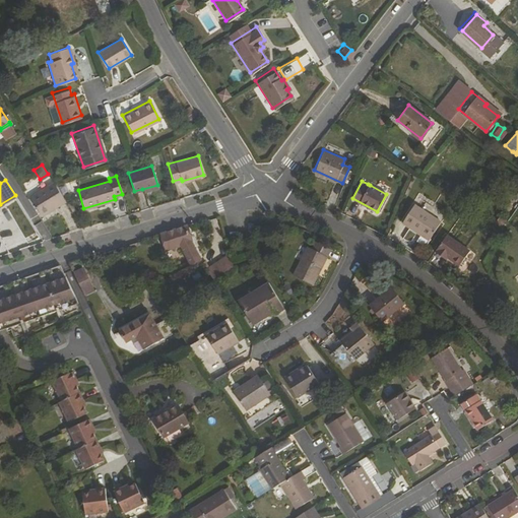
[(50,207),(55,204),(56,205),(64,200),(55,184),(54,184),(30,199),(41,215),(51,209),(50,207)]
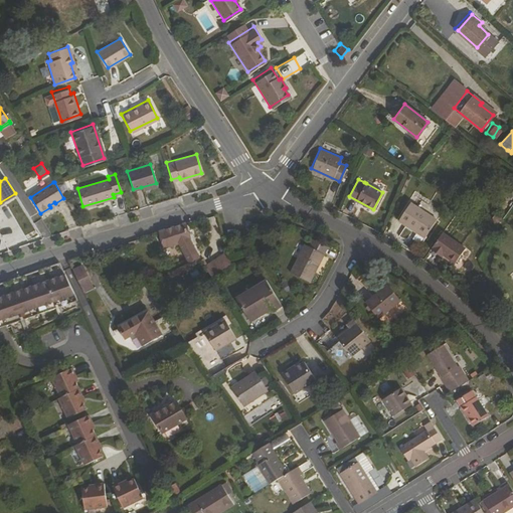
[(397,218),(422,235),(435,217),(409,200),(397,218)]
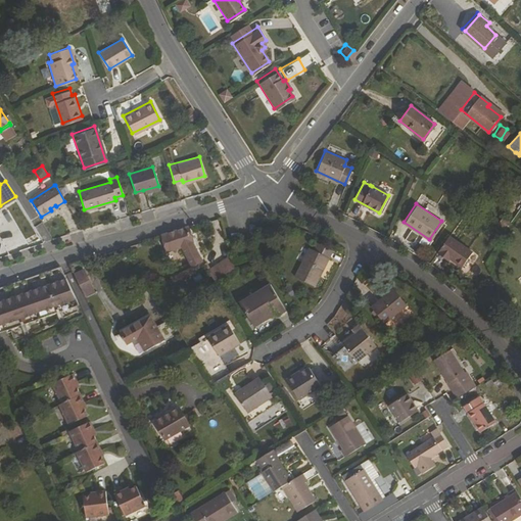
[(501,232),(509,222),(501,216),(492,227),(501,232)]
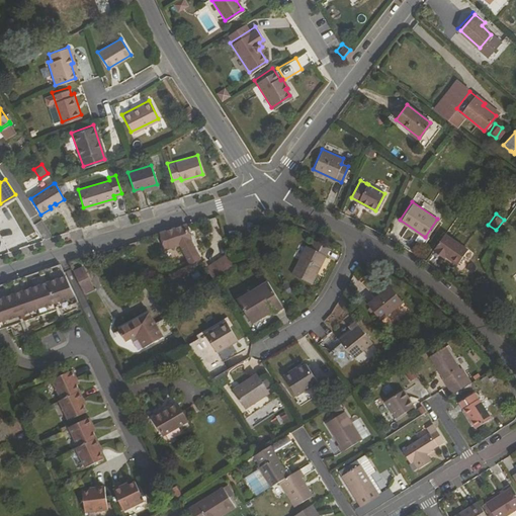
[(165,248),(179,244),(187,260),(176,266),(178,271),(199,259),(190,242),(185,227),(172,231),(161,234),(165,248)]
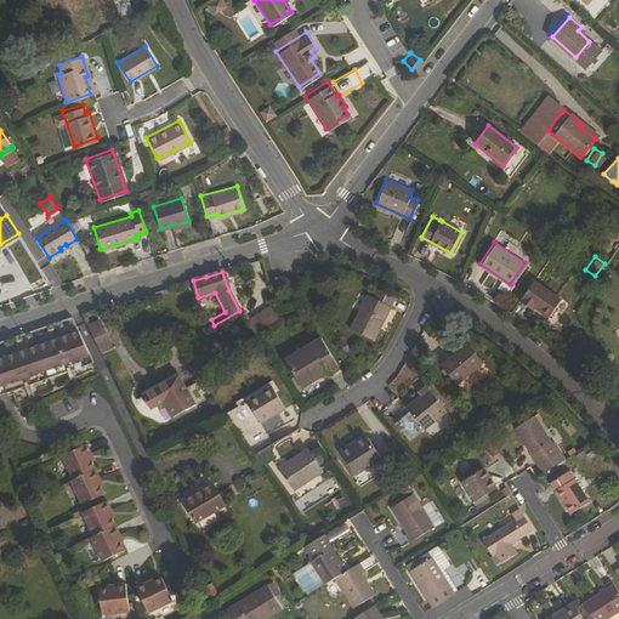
[(560,299),(532,280),(518,301),(531,310),(533,307),(547,317),(560,299)]
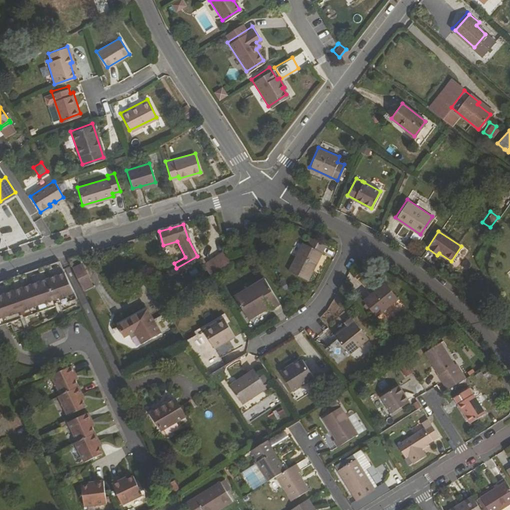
[(322,254),(325,247),(310,239),(306,246),(322,254)]
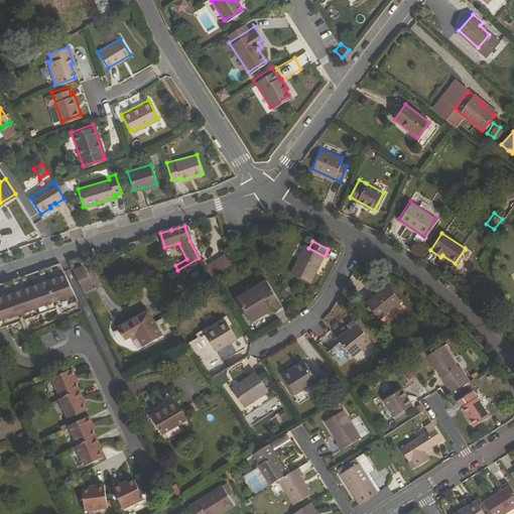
[(290,273),(309,283),(315,272),(313,271),(315,266),(317,267),(325,256),(308,248),(304,246),(290,273)]
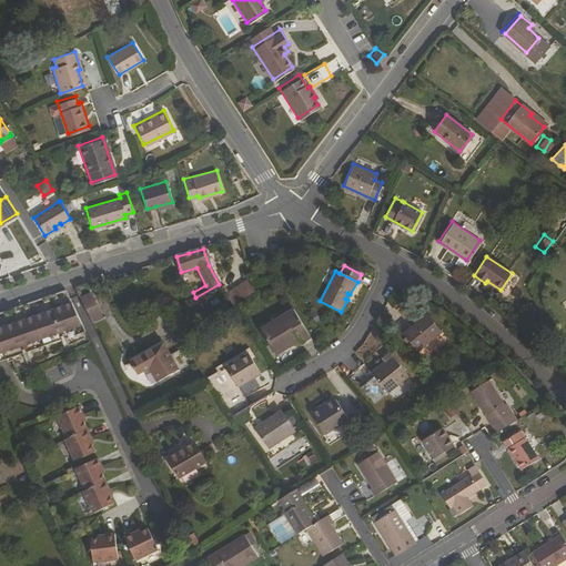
[(252,283),(251,279),(225,295),(234,307),(255,294),(252,283)]
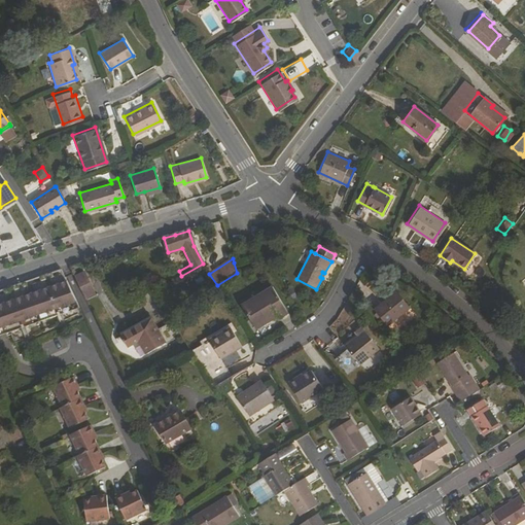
[(0,334),(5,333),(78,308),(66,281),(60,270),(47,273),(20,283),(0,289),(0,334)]
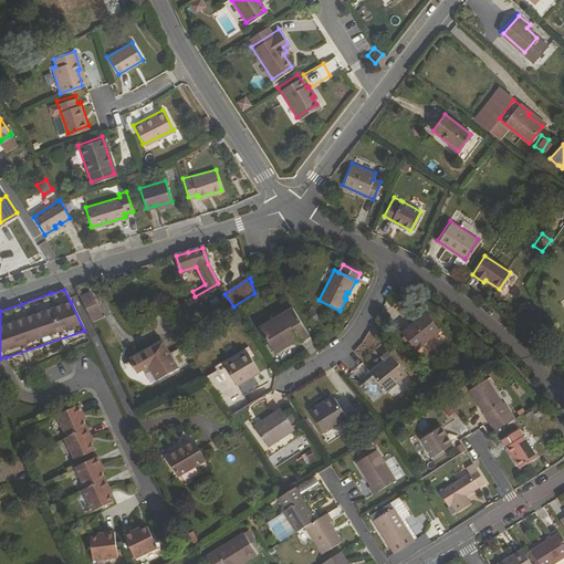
[(192,291),(183,296),(186,301),(195,296),(192,291)]
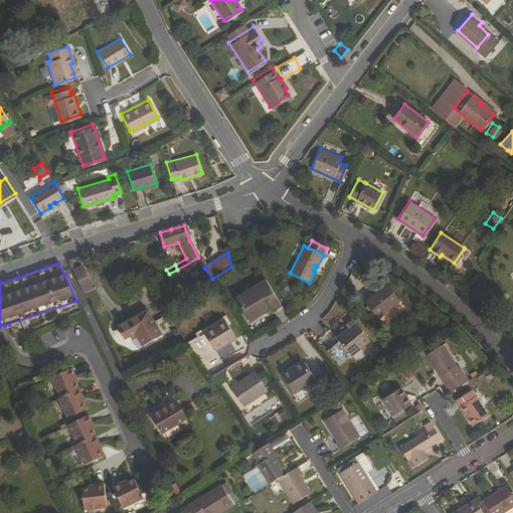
[(70,270),(81,292),(92,288),(80,266),(70,270)]
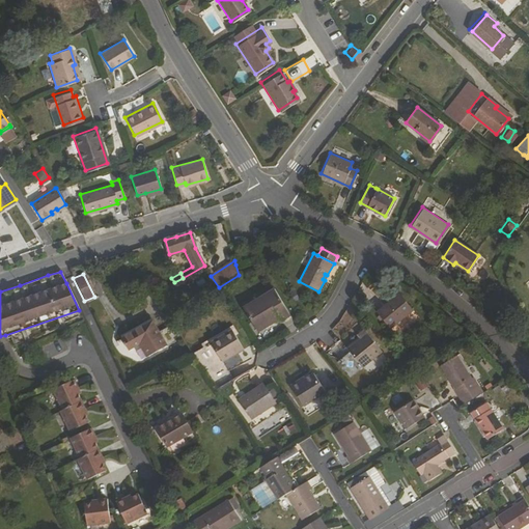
[(282,321),(289,315),(274,288),(243,307),(257,332),(280,318),(282,321)]
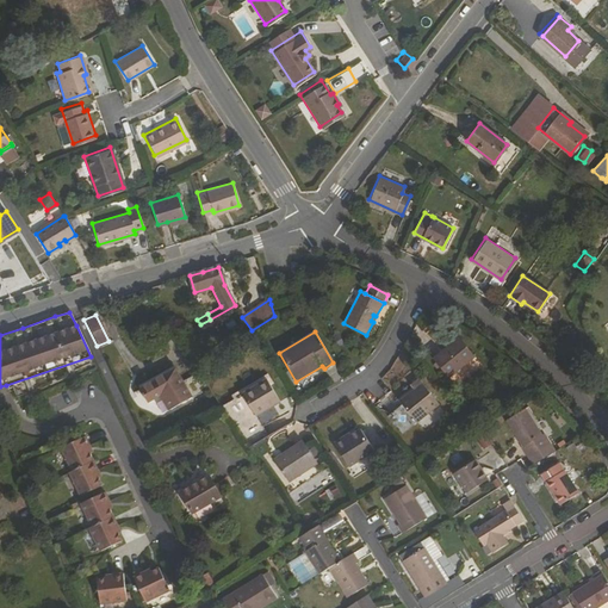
[(162,339),(143,349),(148,358),(167,346),(162,339)]
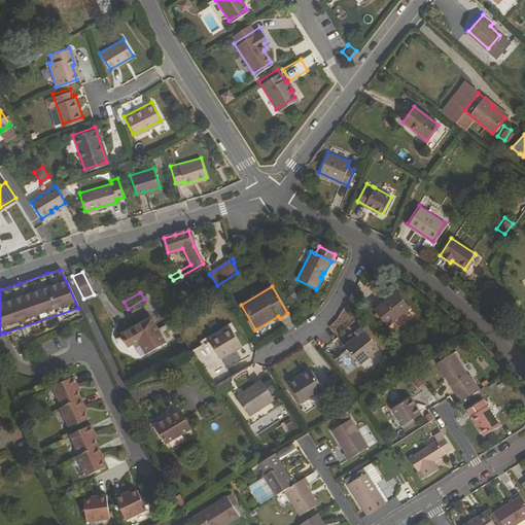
[(383,305),(385,307),(398,296),(396,294),(383,305)]
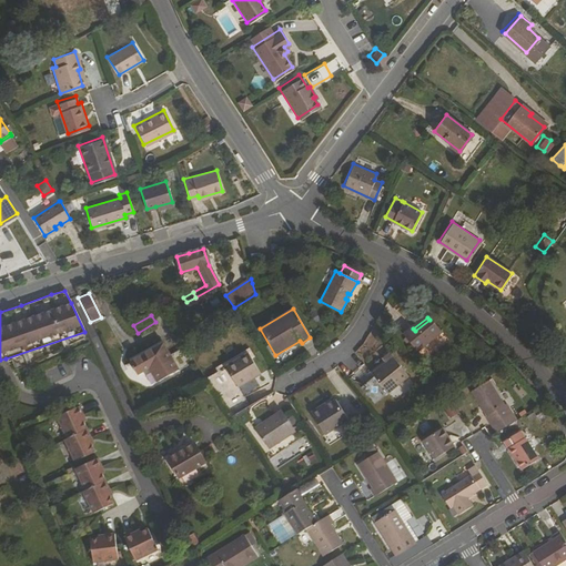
[(416,353),(441,334),(430,320),(415,331),(413,329),(403,336),(416,353)]
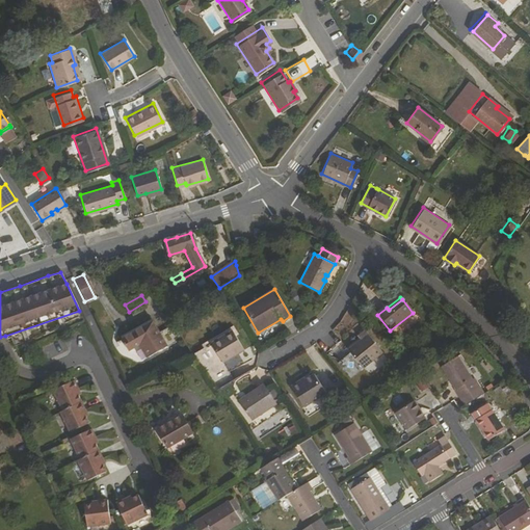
[(128,351),(140,345),(148,358),(166,347),(152,322),(122,340),(128,351)]
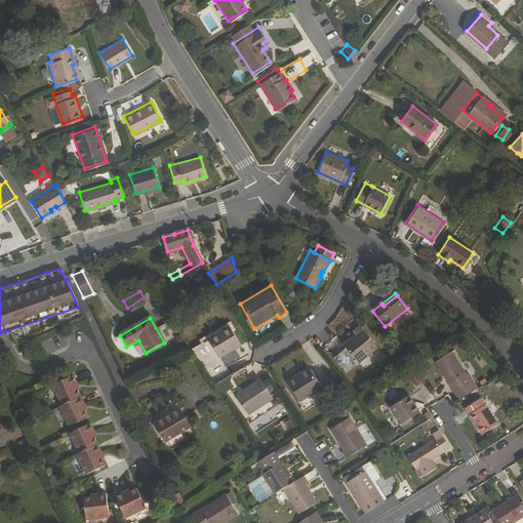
[(239,343),(228,326),(206,339),(218,356),(239,343)]
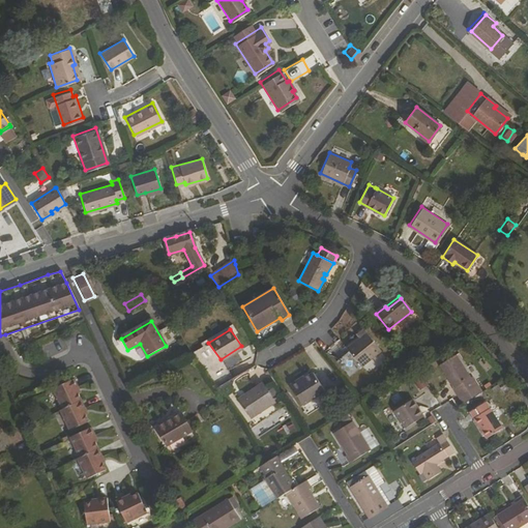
[(365,336),(361,331),(355,336),(358,342),(365,336)]
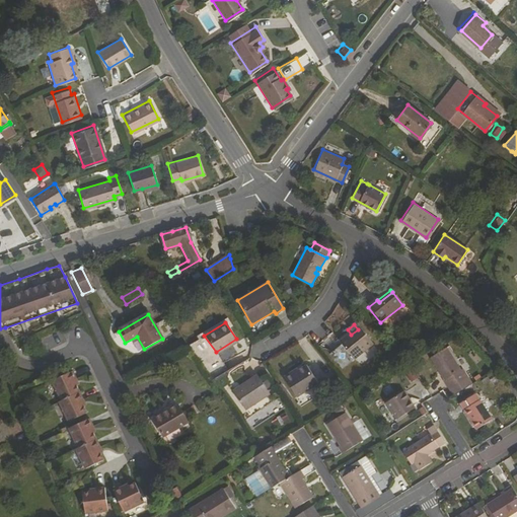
[(353,361),(372,347),(358,329),(351,335),(340,344),(353,361)]
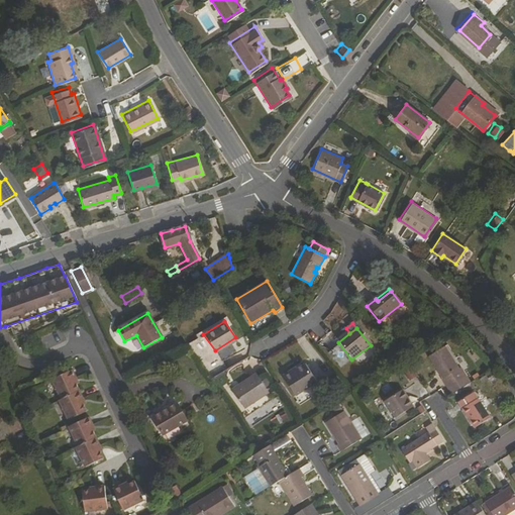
[(210,379),(227,369),(215,350),(203,334),(187,344),(188,346),(210,379)]
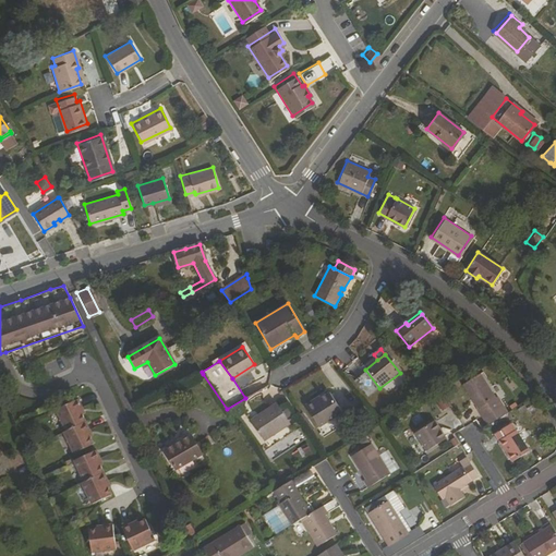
[(486,413),(506,402),(502,396),(499,397),(484,373),(467,383),(486,413)]
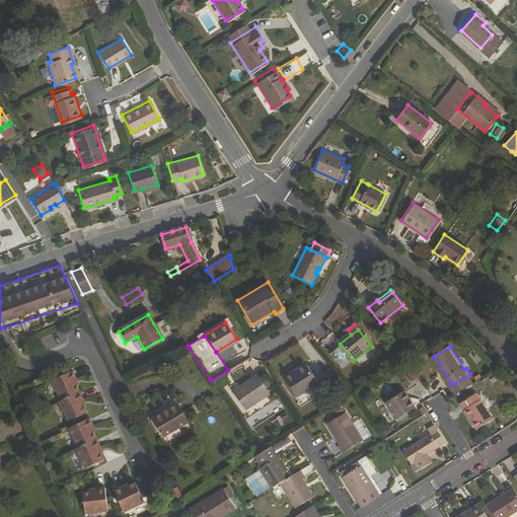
[(316,351),(305,359),(319,380),(330,372),(316,351)]
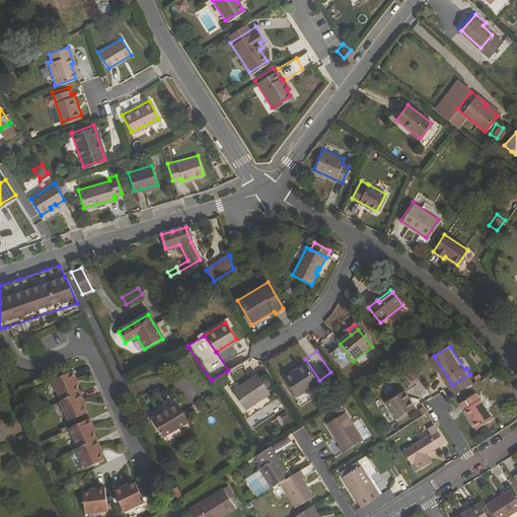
[(410,366),(404,368),(410,378),(415,376),(410,366)]
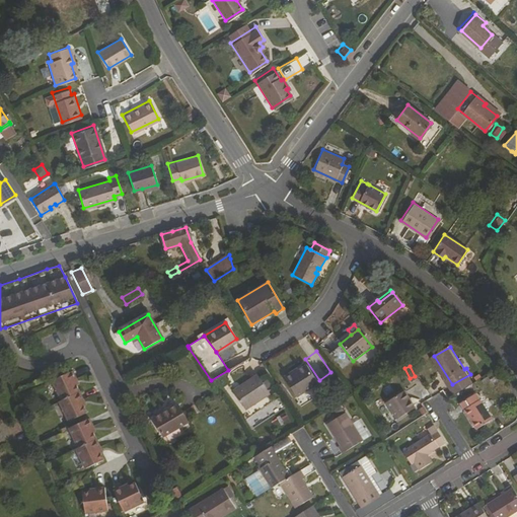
[(297,400),(318,388),(307,369),(294,377),(293,375),(285,380),(297,400)]
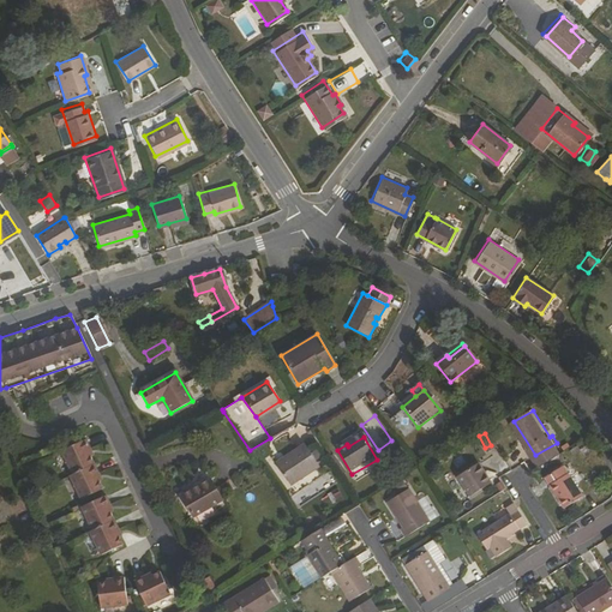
[(94,492),(102,487),(95,473),(99,473),(87,449),(89,448),(85,438),(72,444),(94,492)]
